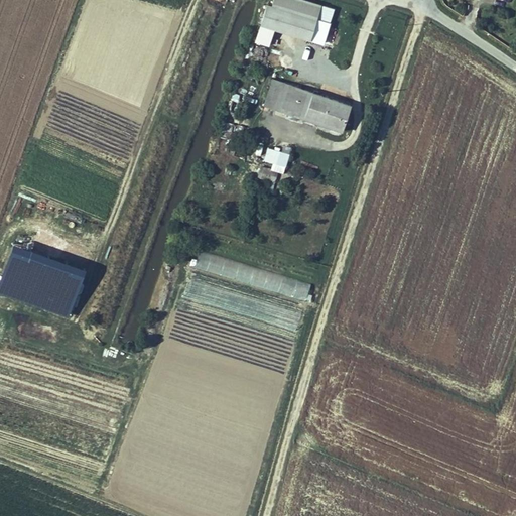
[(294,38),(301,17),(276,9),(270,30),(294,38)]
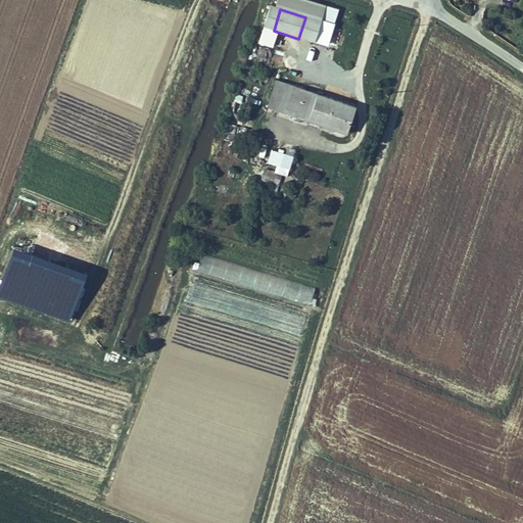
[(323,47),(330,27),(314,20),(305,17),(298,39),(306,42),(323,47)]
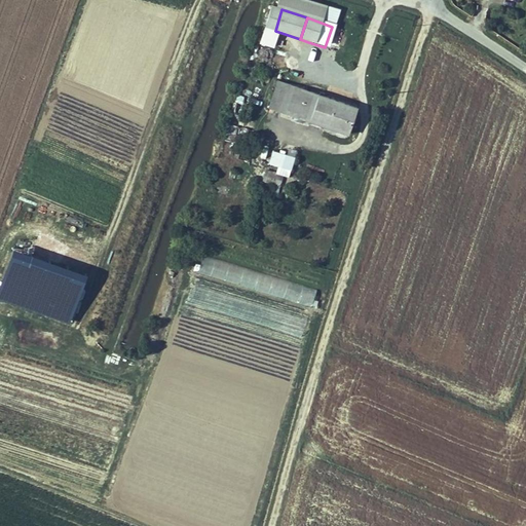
[(304,120),(311,96),(293,89),(285,86),(277,112),(304,120)]
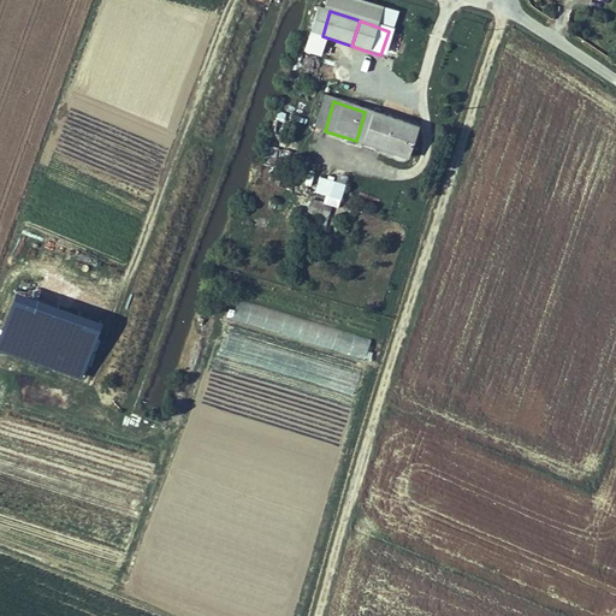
[(396,120),(365,112),(356,141),(419,160),(428,128),(397,117),(396,120)]
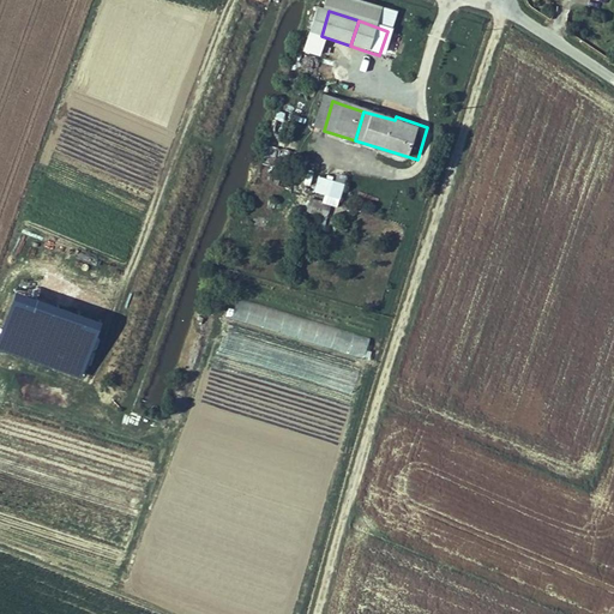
[(338,205),(345,181),(319,173),(313,191),(324,194),(321,200),(338,205)]
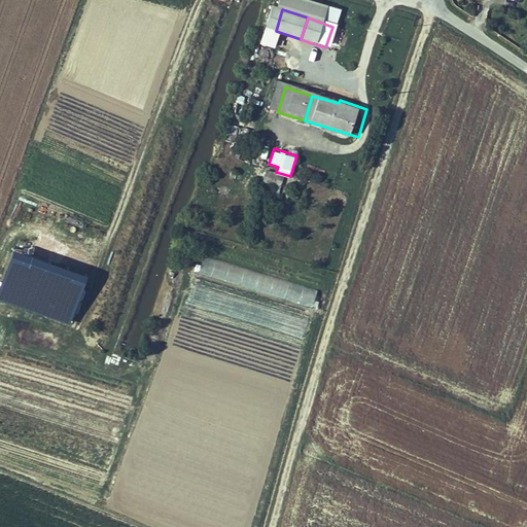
[(312,307),(317,290),(204,255),(199,270),(280,294),(280,296),(312,307)]
